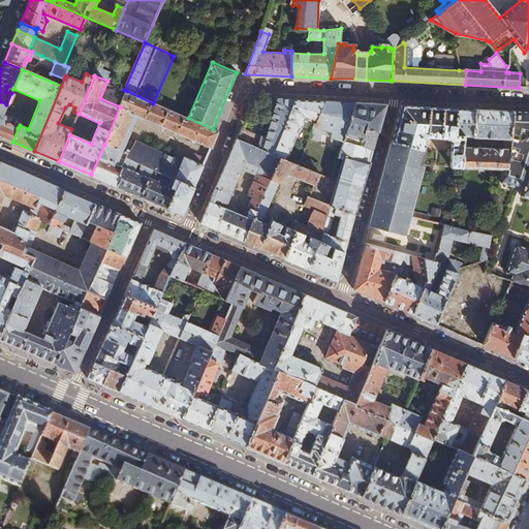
[(218,131),(213,129),(188,118),(153,103),(127,91),(120,106),(104,145),(122,152),(127,154),(126,158),(152,169),(179,181),(193,187),(206,158),(187,151),(183,161),(136,141),(135,144),(127,141),(138,116),(211,148),(218,131)]
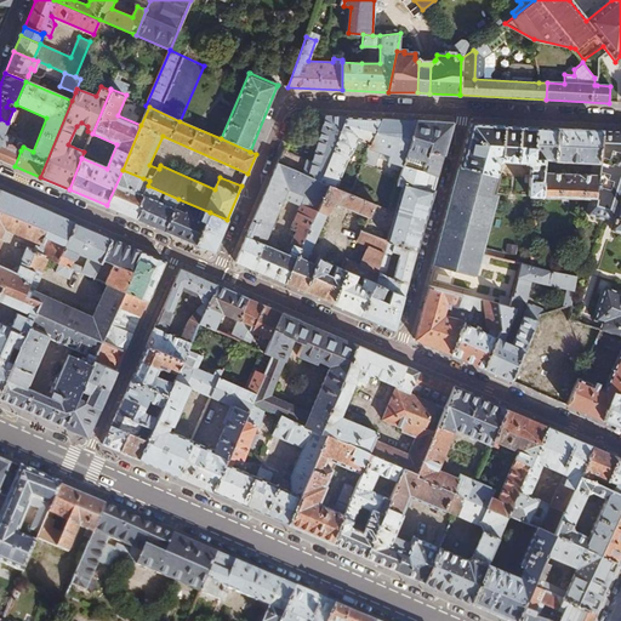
[(346,117),(328,115),(324,125),(319,123),(317,131),(320,132),(308,160),(306,159),(307,157),(292,151),(291,154),(283,151),(277,163),(320,181),(346,117)]
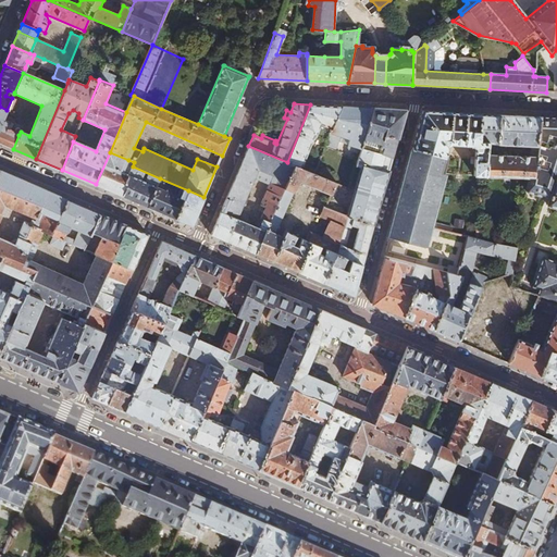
[(342,107),(310,104),(287,162),(295,165),(301,168),(316,135),(318,136),(322,124),(333,128),(342,107)]
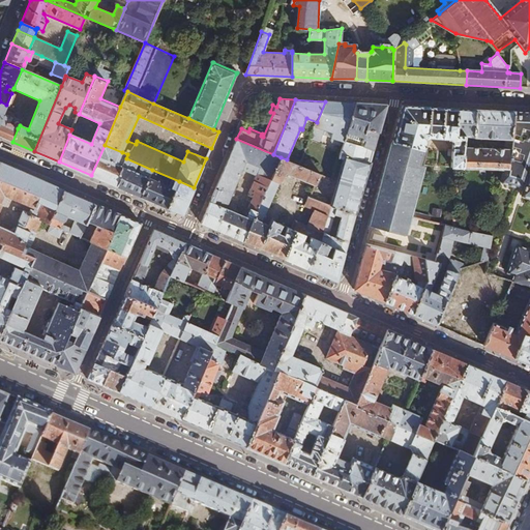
[(354,102),(325,101),(317,122),(312,137),(320,141),(324,129),(332,133),(331,138),(332,138),(331,141),(333,143),(337,145),(341,143),(342,140),(344,141),(354,102)]
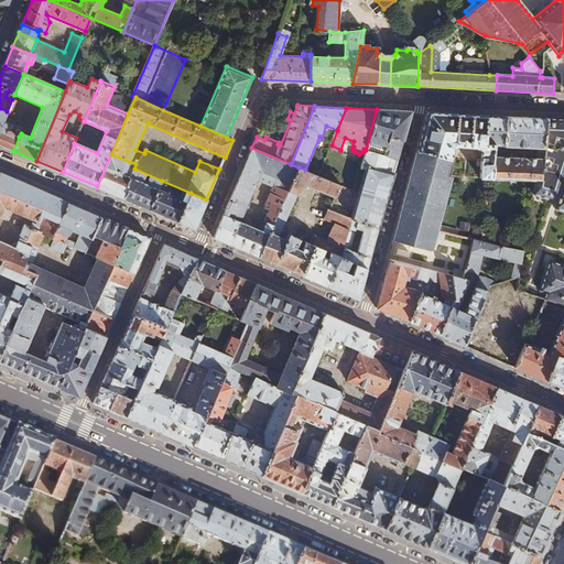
[(410,111),(377,109),(366,150),(357,180),(362,182),(353,218),(377,228),(410,111)]
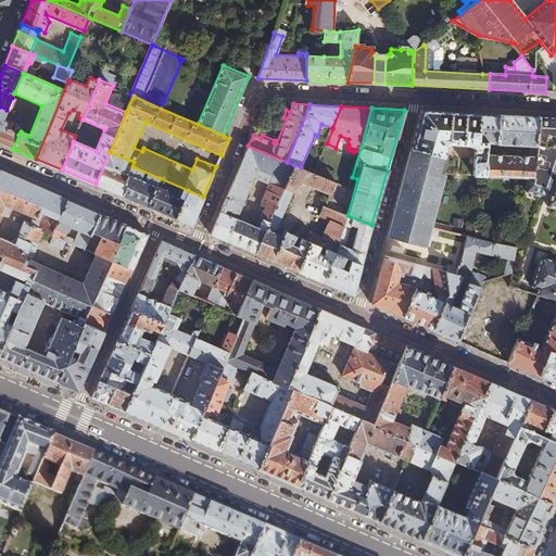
[(422,111),(412,149),(444,158),(446,148),(444,146),(449,144),(470,146),(474,149),(474,176),(482,176),(487,176),(488,142),(480,141),(481,114),(422,111)]
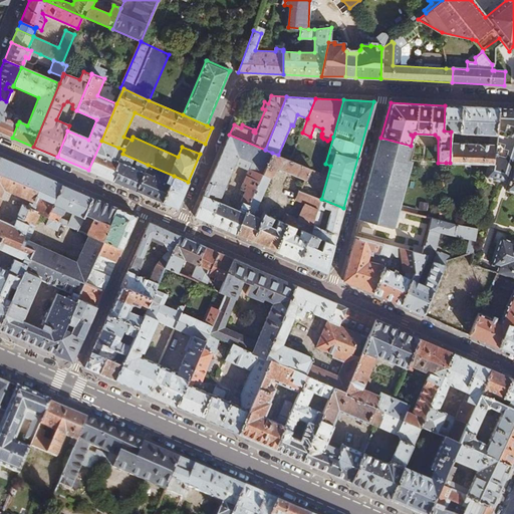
[(451,132),(450,163),(489,164),(494,164),(499,107),(445,105),(444,131),(451,132)]
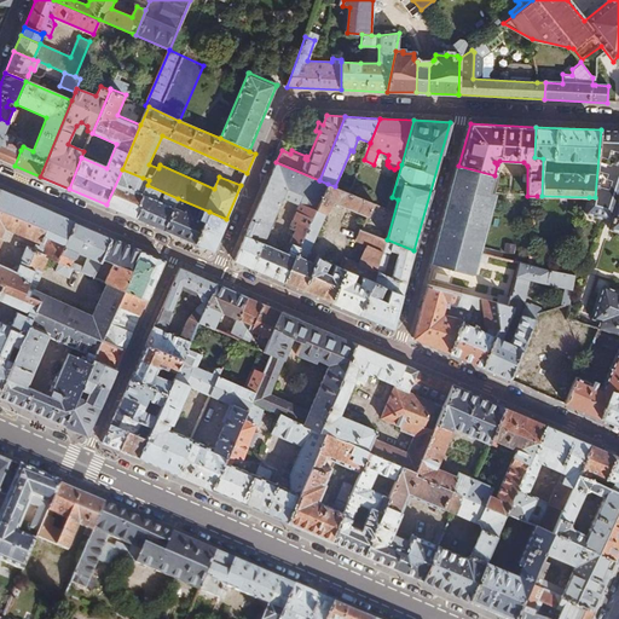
[(618,131),(601,129),(595,197),(589,197),(585,213),(612,221),(609,227),(618,230),(618,190),(617,190),(618,184),(618,131)]
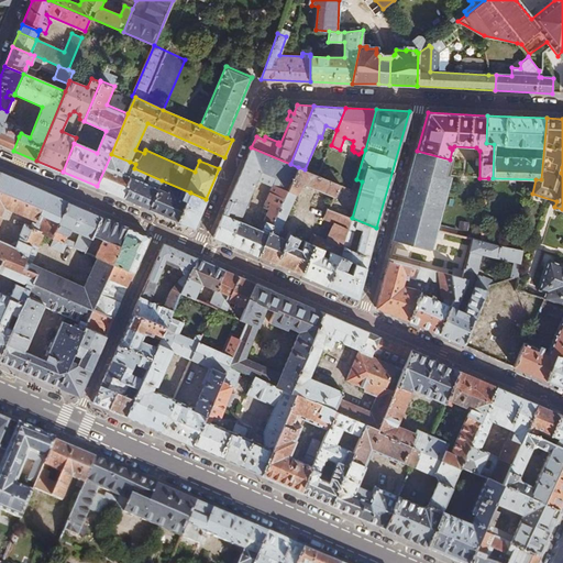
[(0,133),(0,144),(3,146),(10,132),(12,128),(4,124),(0,133)]
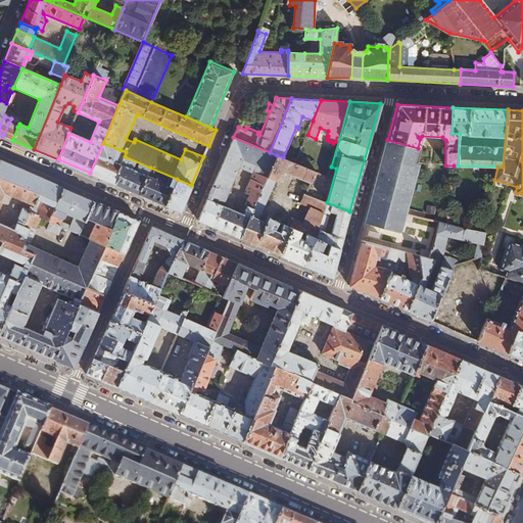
[(9,123),(3,136),(12,140),(17,127),(9,123)]
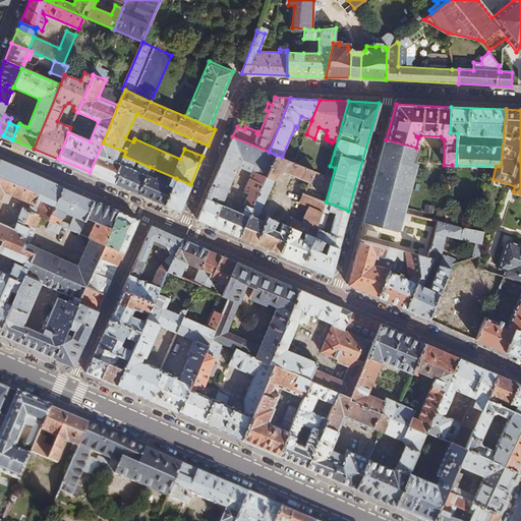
[(232,136),(196,219),(240,238),(276,155),(269,152),(232,136)]
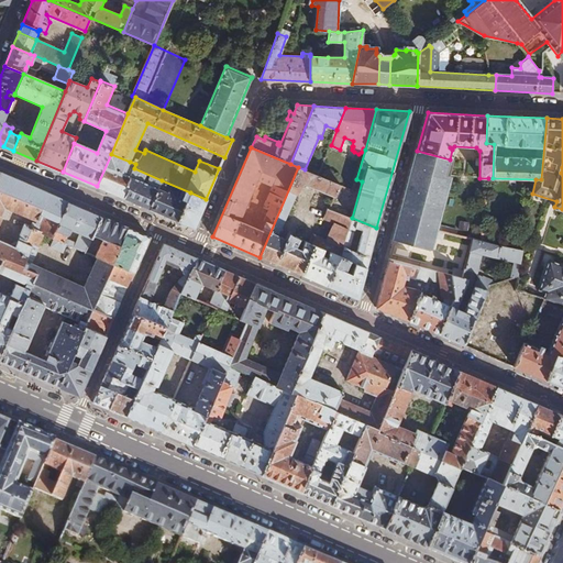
[(450,159),(417,151),(414,163),(390,251),(400,253),(427,260),(434,230),(453,161),(450,159)]
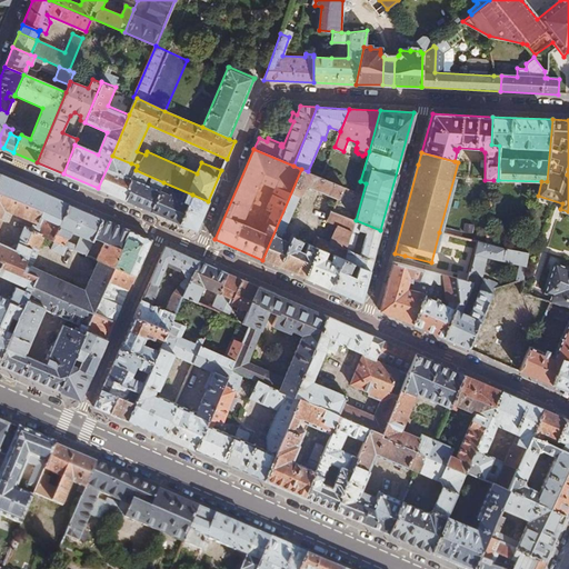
[(112,156),(98,188),(126,200),(130,189),(128,189),(131,179),(126,177),(131,163),(112,156)]
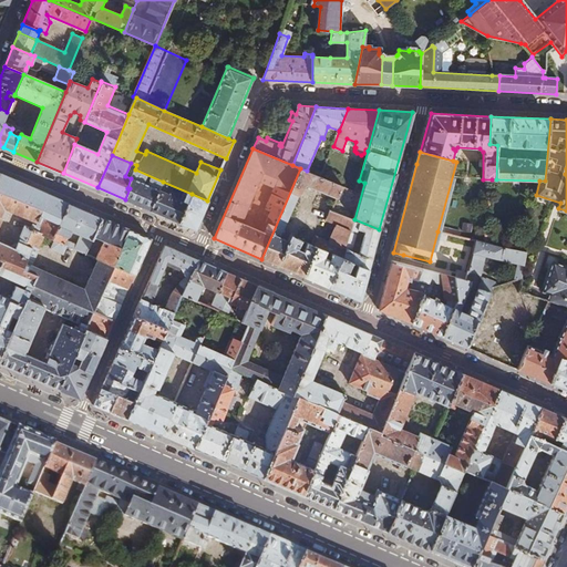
[(321,177),(307,171),(300,168),(261,259),(302,277),(316,248),(326,251),(329,243),(316,237),(311,246),(308,245),(305,254),(297,250),(301,241),(290,236),(287,241),(280,238),(298,197),(300,197),(306,185),(338,198),(343,186),(321,177)]
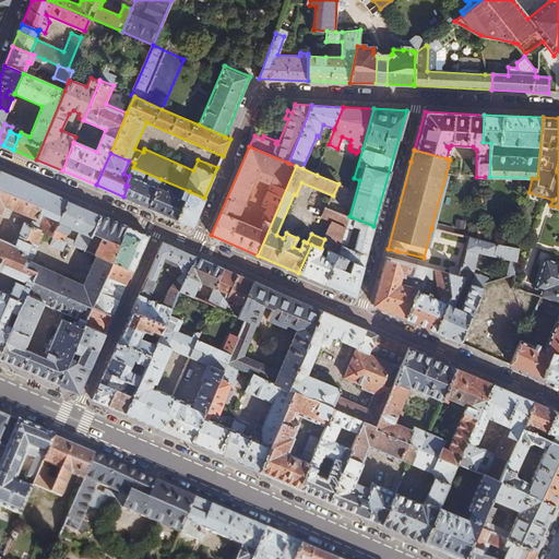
[(126,186),(128,186),(123,197),(149,207),(161,179),(133,167),(129,176),(126,186)]
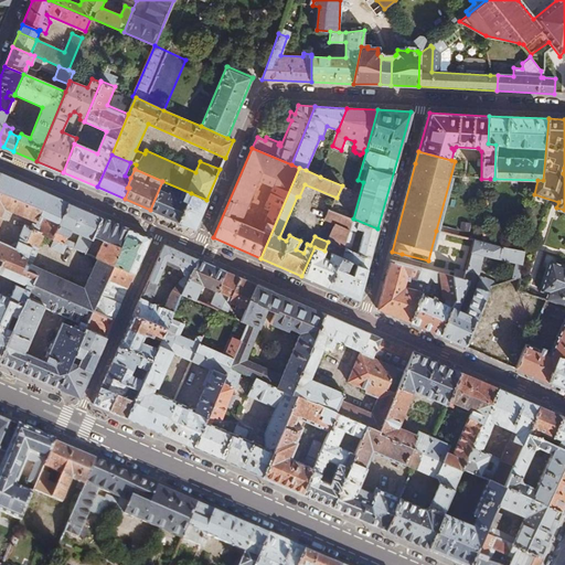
[(17,182),(0,174),(0,259),(1,259),(0,262),(0,273),(25,284),(27,283),(24,281),(31,265),(43,236),(59,200),(28,187),(17,213),(38,222),(35,225),(33,224),(31,228),(25,226),(19,242),(10,246),(0,242),(0,221),(6,208),(17,182)]
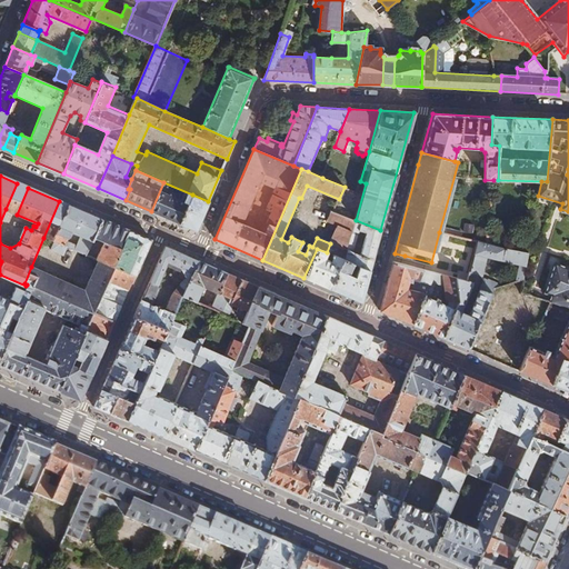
[(163,182),(151,211),(180,223),(192,195),(163,182)]
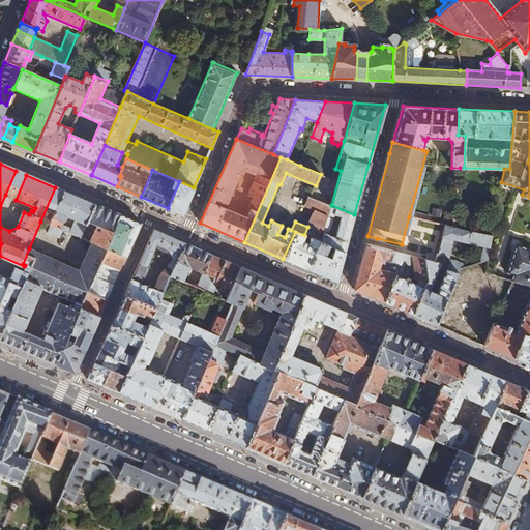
[(26,175),(16,171),(5,195),(16,200),(26,175)]
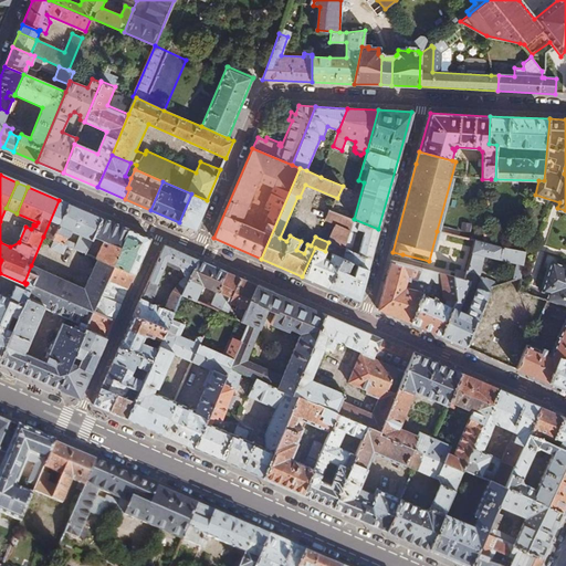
[(195,229),(207,200),(191,194),(179,222),(195,229)]
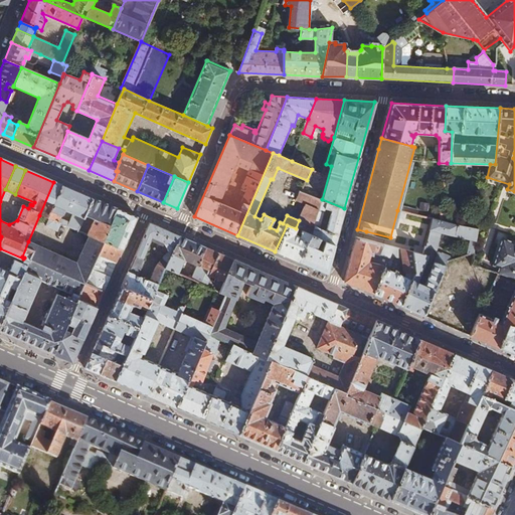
[(79,221),(81,217),(83,218),(84,215),(92,199),(53,182),(39,215),(48,219),(75,230),(79,221)]
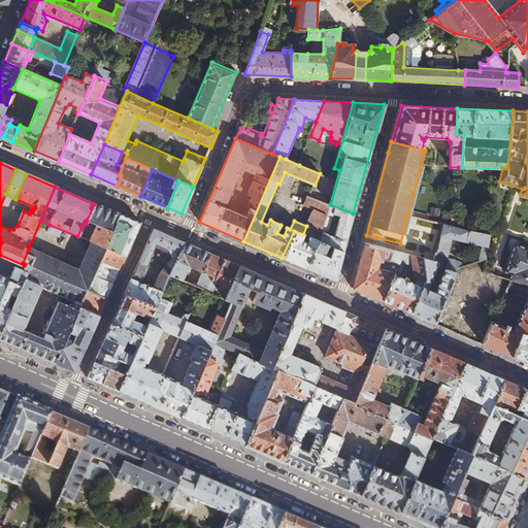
[(327,215),(330,204),(309,196),(307,195),(304,204),(327,215)]
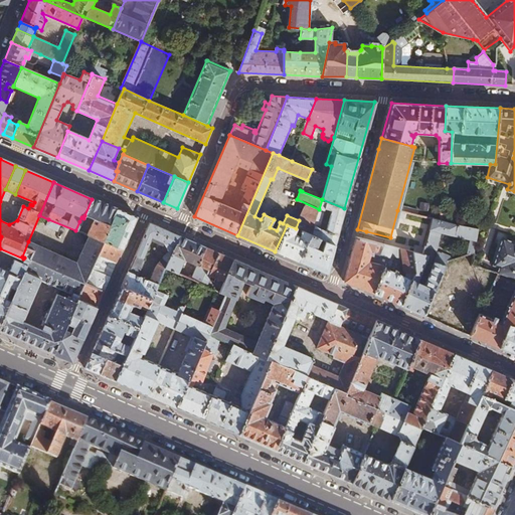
[(93,199),(92,199),(84,215),(92,219),(84,234),(89,236),(101,241),(115,209),(93,199)]
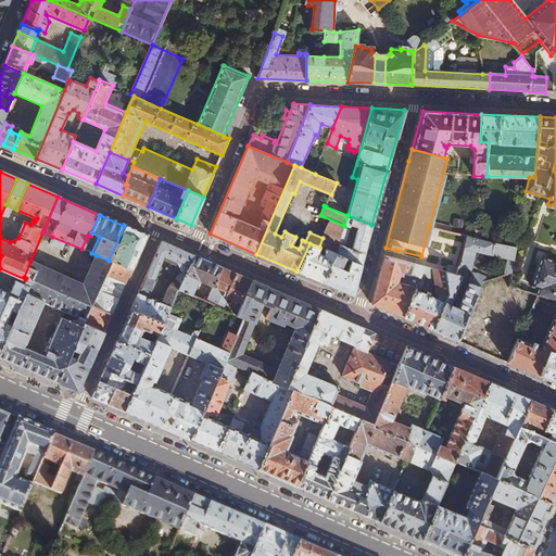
[(371,225),(348,215),(344,226),(341,236),(348,238),(351,227),(357,229),(352,250),(339,244),(335,254),(344,258),(352,262),(361,265),(371,225)]
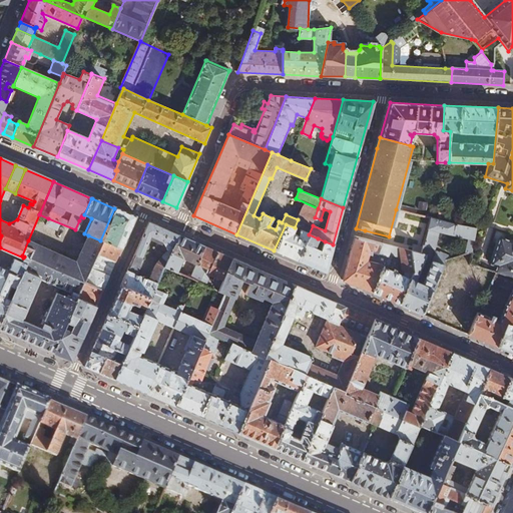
[(135,217),(114,208),(100,240),(121,249),(135,217)]
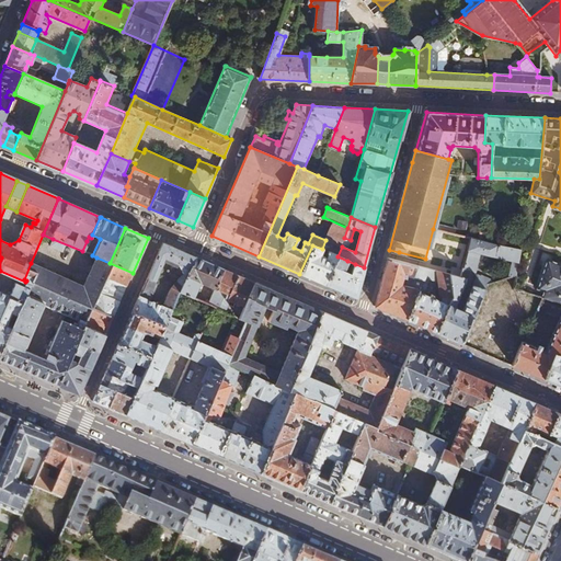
[(519,261),(522,249),(480,240),(470,238),(459,277),(449,275),(453,297),(437,333),(462,344),(470,324),(484,290),(474,286),(464,312),(455,308),(471,270),(477,271),(481,253),(513,260),(519,261)]
